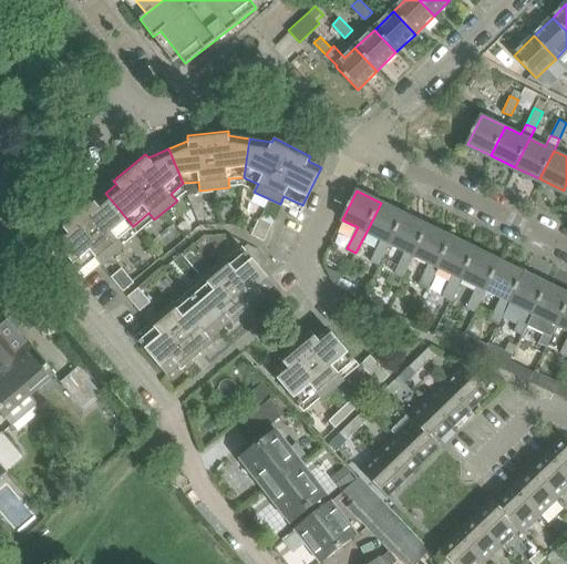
[(117,238),(133,226),(105,193),(95,202),(92,198),(80,208),(60,225),(63,228),(52,238),(80,272),(95,257),(101,265),(124,245),(117,238)]
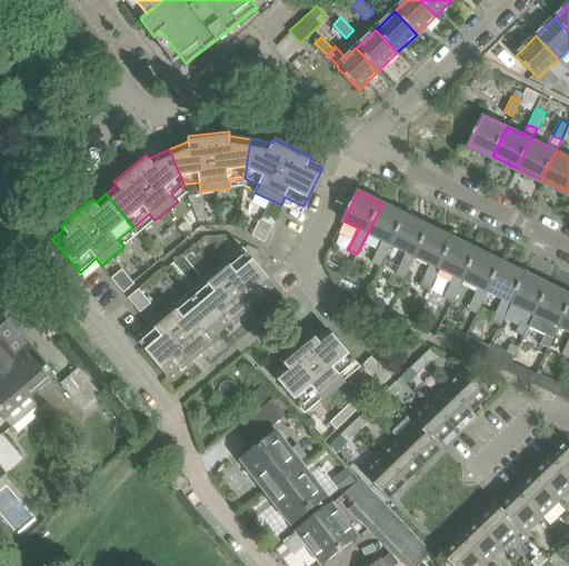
[(391,244),(406,215),(382,204),(368,232),(383,239),(372,260),(381,265),(391,244)]
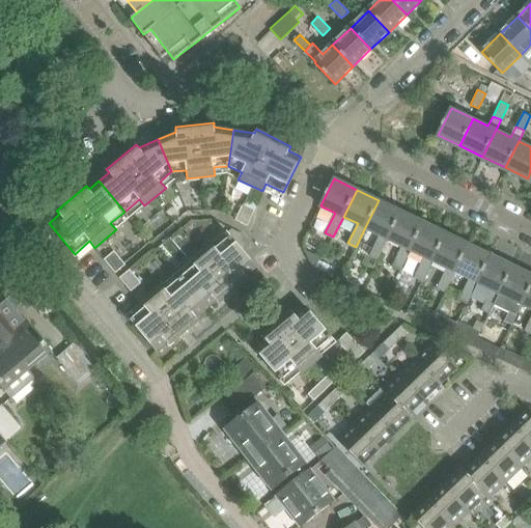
[(388,238),(400,211),(379,200),(365,227),(380,234),(370,254),(378,258),(388,238)]
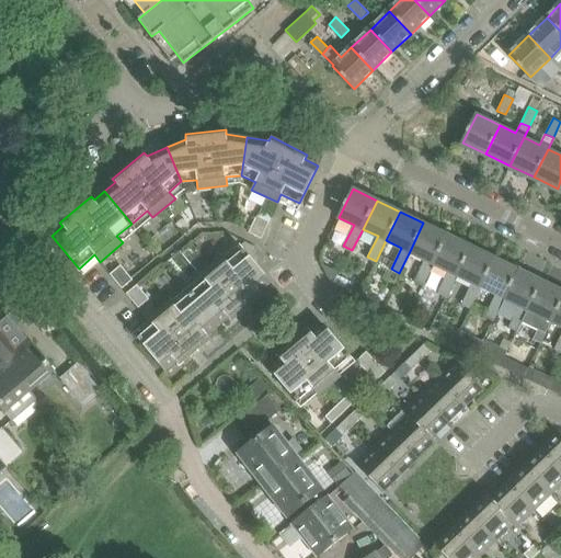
[(270,220),(268,220),(258,214),(249,231),(262,237),(270,220)]
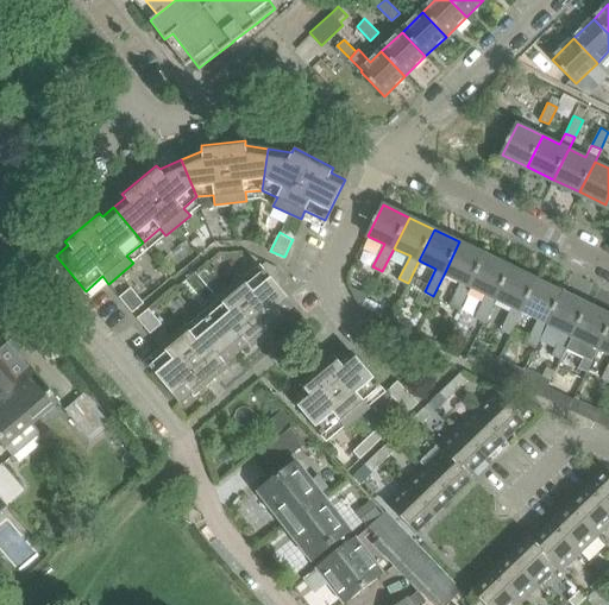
[(470,285),(485,254),(459,241),(445,272),(460,281),(450,303),(459,308),(470,285)]
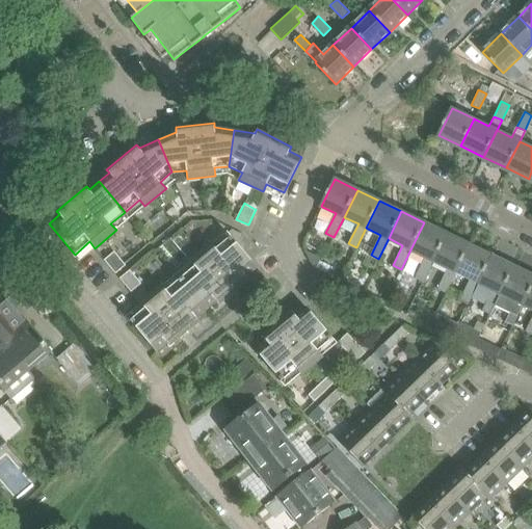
[(433,260),(447,233),(424,222),(410,249),(425,257),(416,276),(424,281),(433,260)]
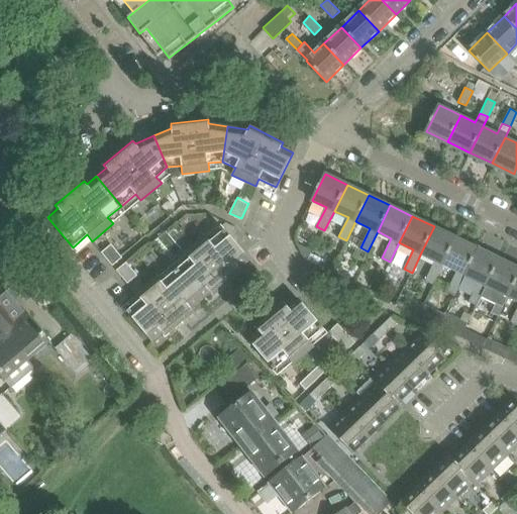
[(443,264),(456,237),(434,226),(421,252),(435,260),(425,280),(433,284),(443,264)]
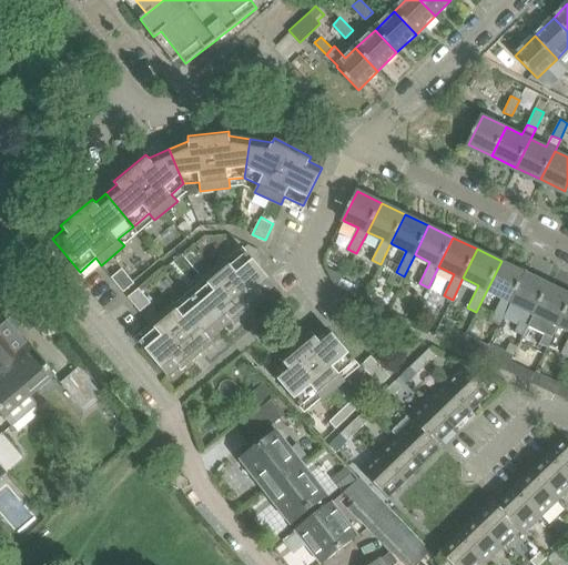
[(274,284),(254,261),(246,252),(231,265),(225,259),(202,278),(208,284),(192,296),(220,330),(231,321),(234,324),(265,298),(263,294),(274,284)]
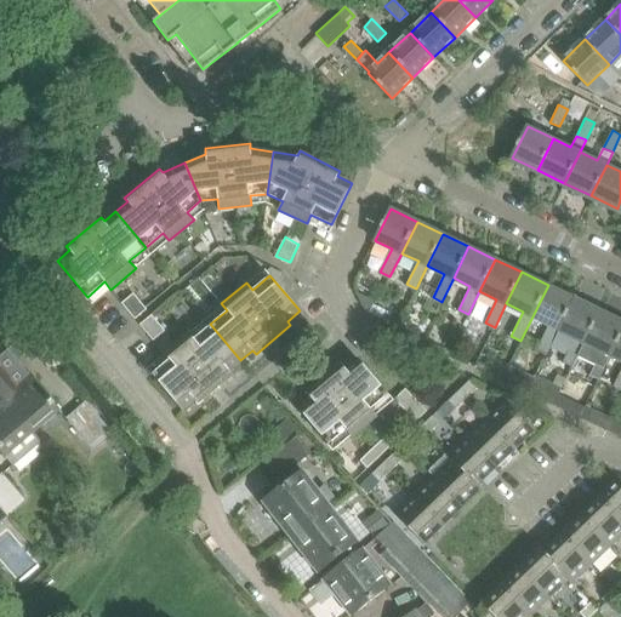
[(547,353),(558,329),(574,297),(548,285),(533,316),(550,325),(537,348),(547,353)]
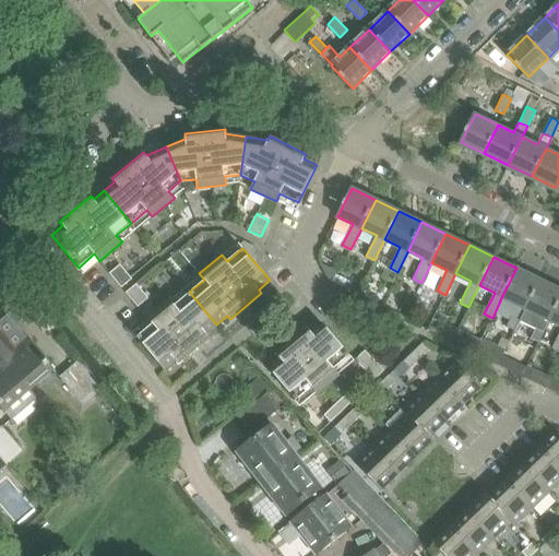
[(132,278),(131,275),(120,263),(109,272),(121,286),(132,278)]
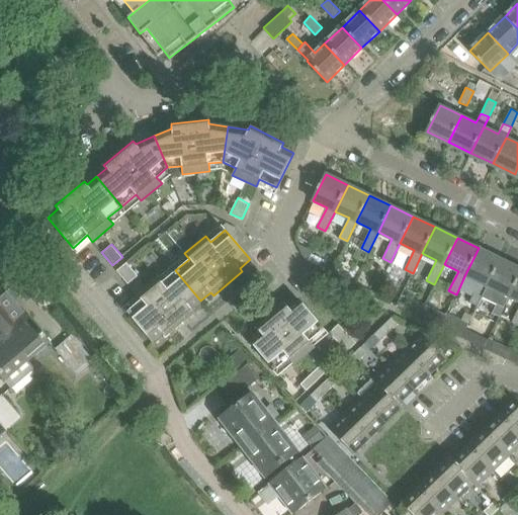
[(478,305),(500,259),(479,248),(465,274),(480,281),(470,302),(478,305)]
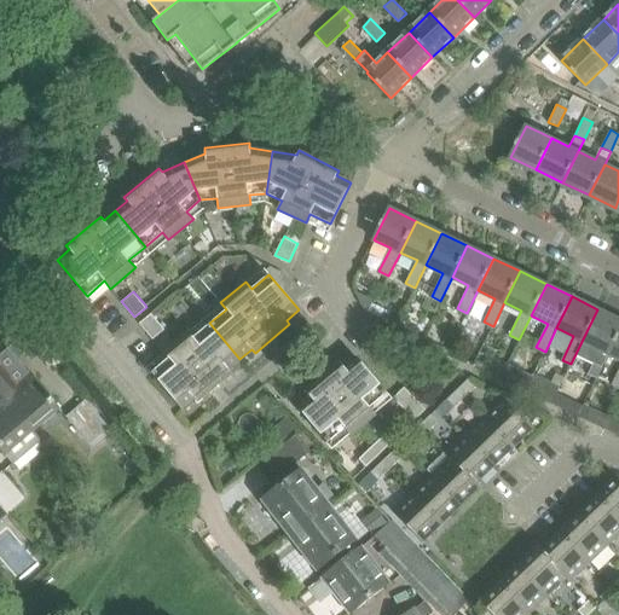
[(618,319),(597,309),(577,354),(594,361),(588,372),(597,377),(608,353),(618,330),(618,319)]
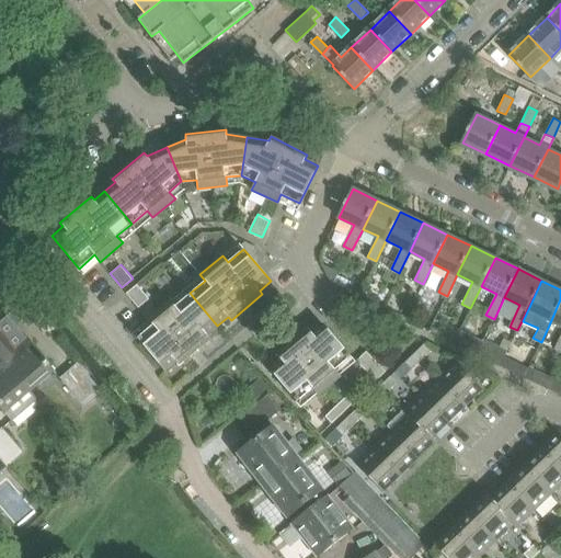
[(149,297),(138,285),(137,283),(126,293),(138,307),(149,297)]
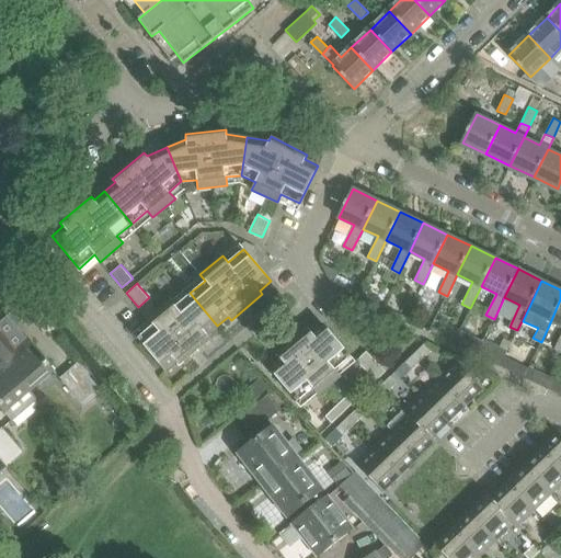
[(207,334),(217,326),(190,293),(175,306),(170,299),(147,318),(152,325),(137,338),(164,371),(175,361),(179,364),(210,338),(207,334)]
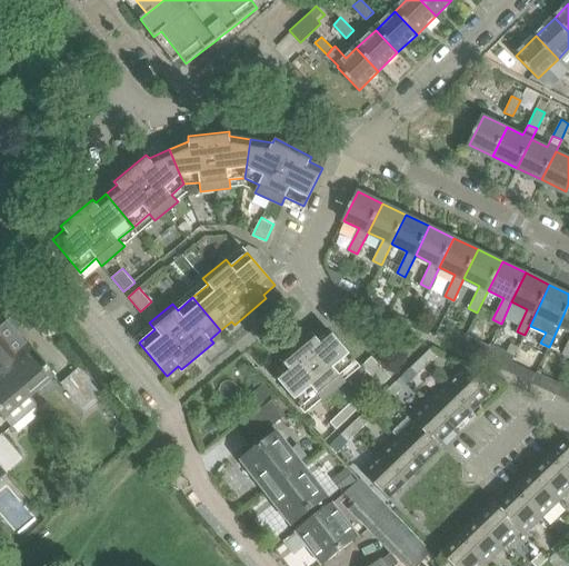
[(568,356),(568,304),(559,325),(568,329),(568,345),(565,355),(568,356)]
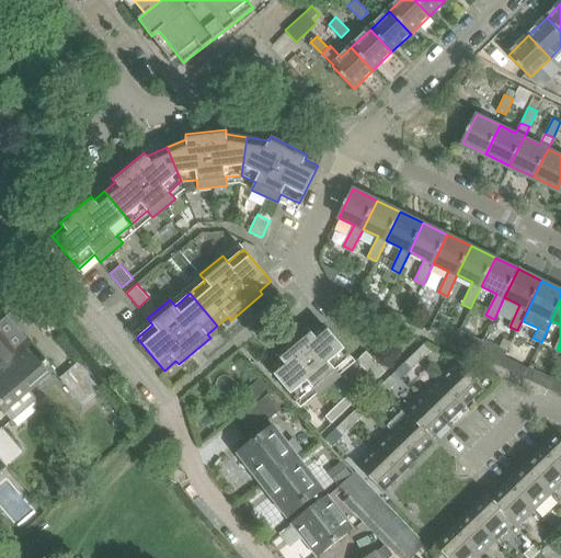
[(0,357),(30,393),(55,371),(29,340),(10,317),(4,321),(0,316),(0,357)]
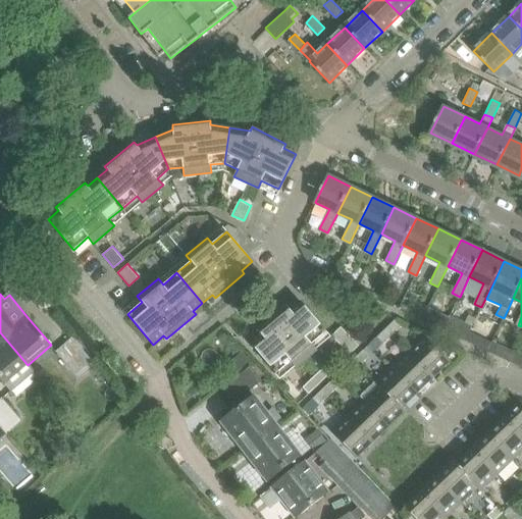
[(311,343),(325,330),(300,301),(290,309),(286,306),(258,330),(260,333),(250,343),(275,372),(290,360),(295,366),(316,349),(311,343)]
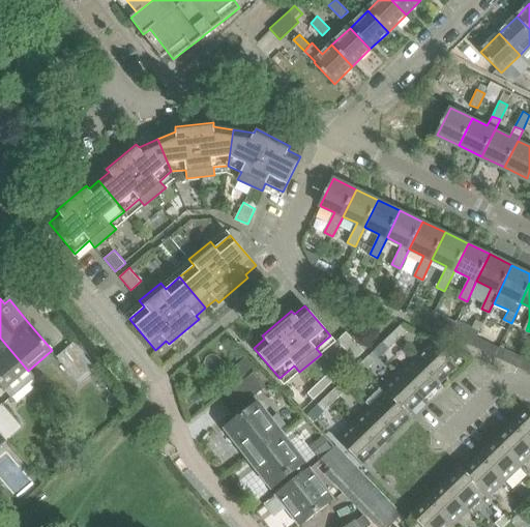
[(391,332),(398,339),(407,329),(401,323),(391,332)]
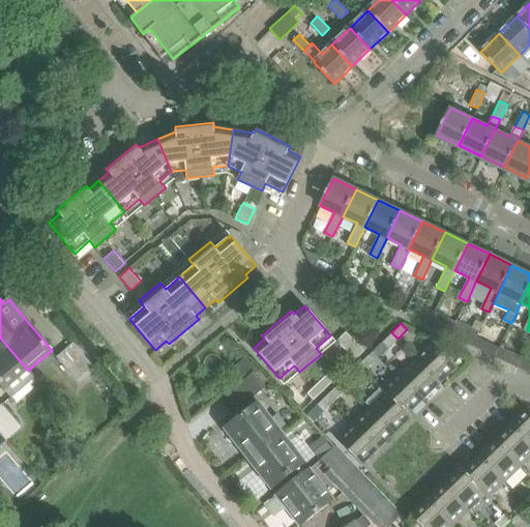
[(364,350),(347,331),(337,340),(349,352),(340,361),(347,368),(364,350)]
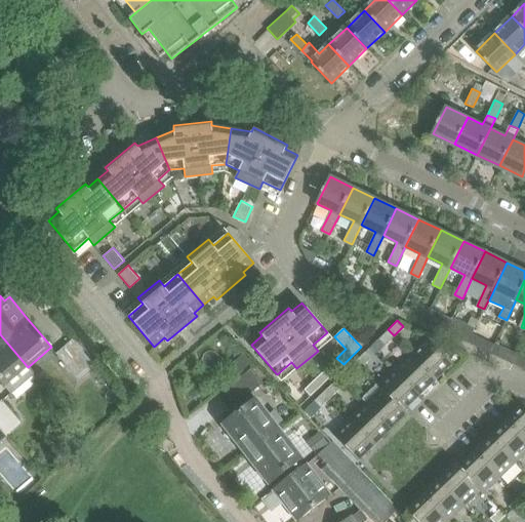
[(386,344),(394,335),(388,329),(379,337),(386,344)]
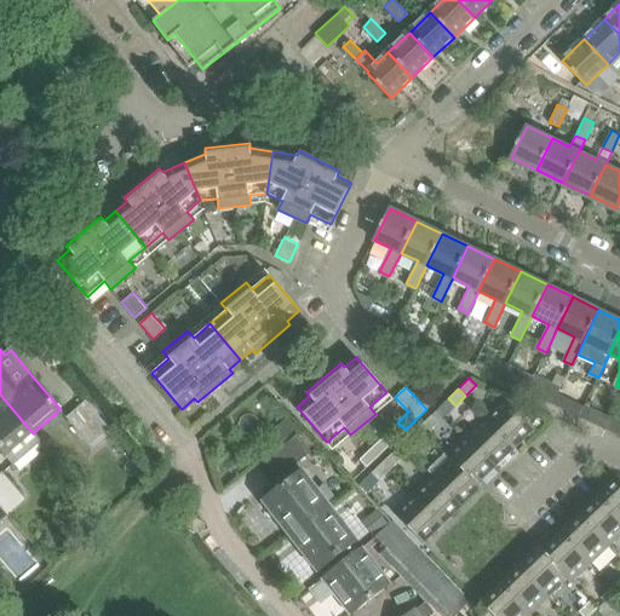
[(0,449),(6,456),(12,465),(40,442),(33,433),(0,395),(0,449)]
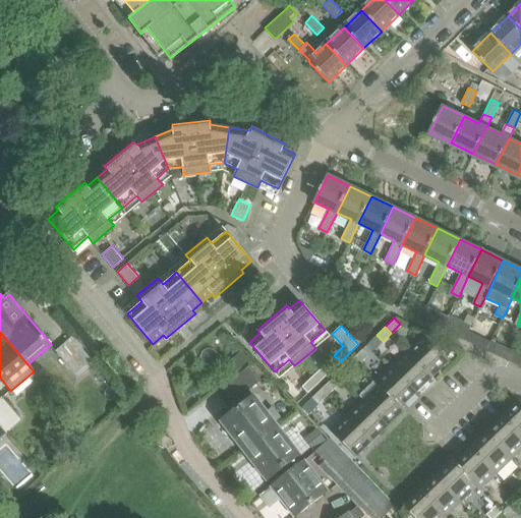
[(407,349),(432,375),(448,359),(423,334),(407,349)]
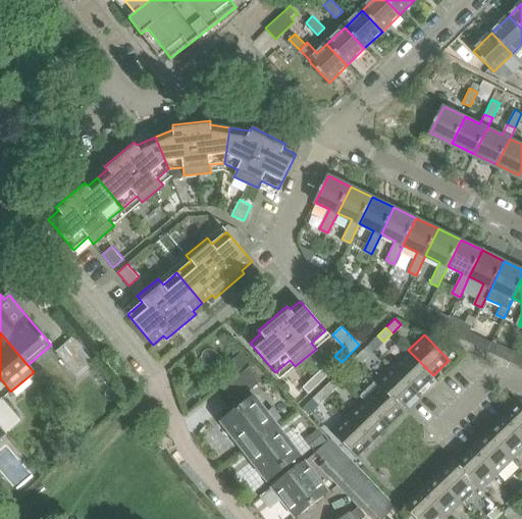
[(56,350),(76,373),(92,360),(72,336),(56,350)]
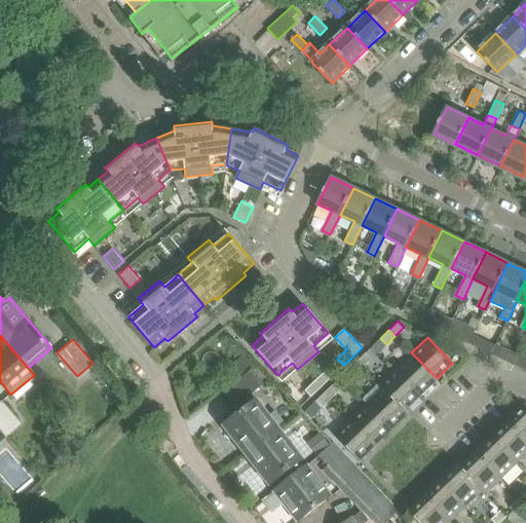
[(358,360),(363,366),(372,358),(367,351),(358,360)]
